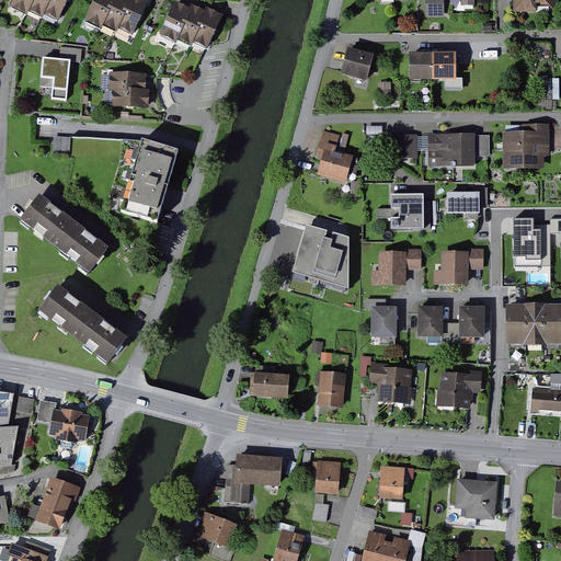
[(16,0),(26,6),(29,3),(42,11),(44,8),(57,15),(66,0),(16,0)]
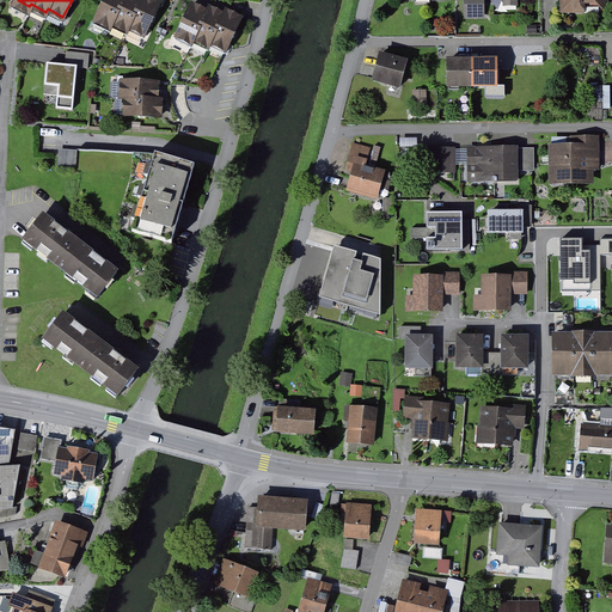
[(110,0),(101,18),(114,25),(116,23),(132,31),(133,28),(147,36),(165,6),(154,0),(151,0),(151,2),(145,0),(110,0)]
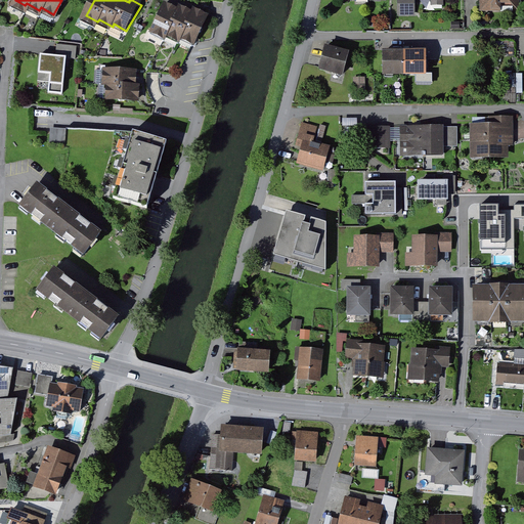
[(421,0),(398,0),(399,14),(417,14),(417,0),(421,0)]
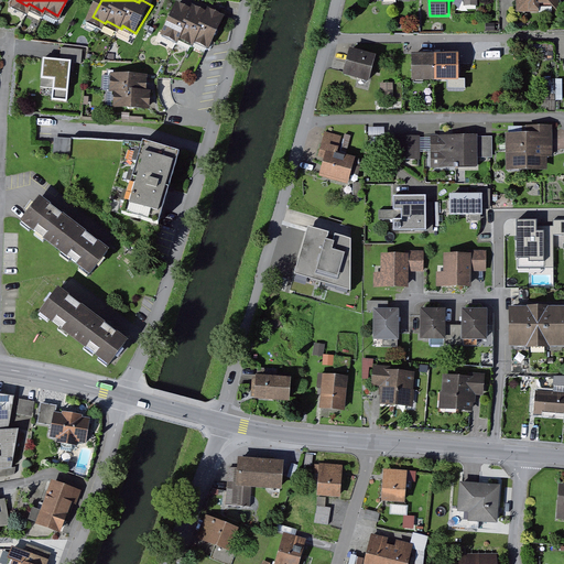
[(557,0),(517,0),(518,11),(559,10),(557,0)]
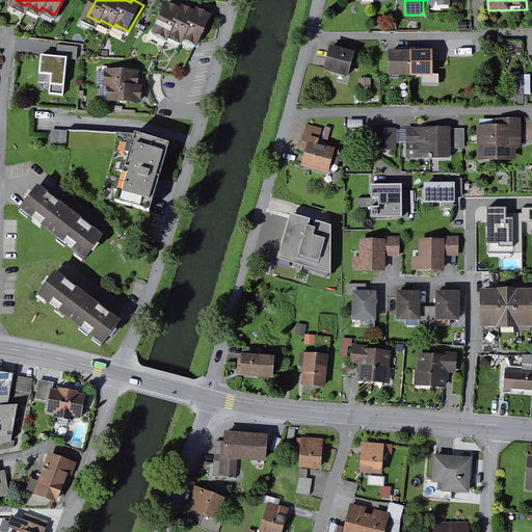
[(181,14),(168,6),(154,30),(165,37),(167,34),(181,43),(182,40),(194,47),(210,20),(200,15),(197,18),(183,9),(181,14)]
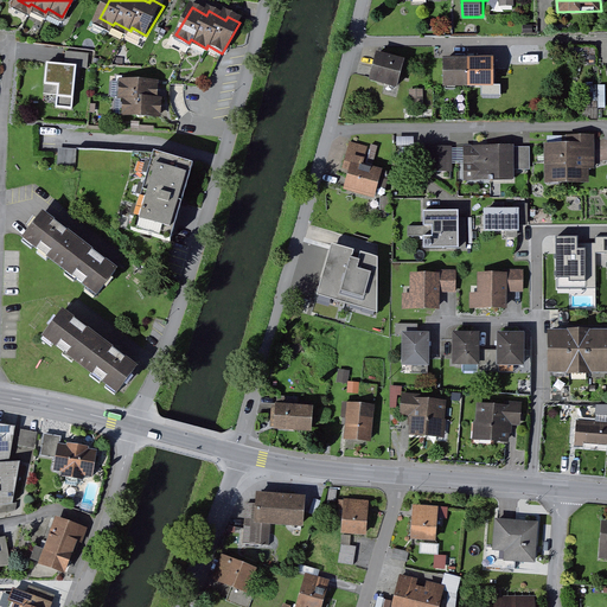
[(404,59),(376,52),(370,78),(398,84),(404,59)]
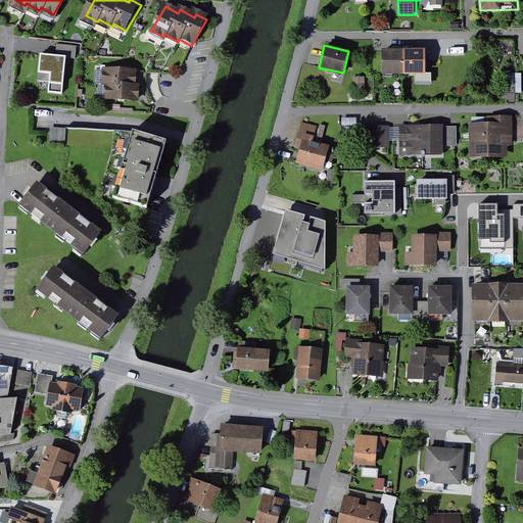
[(425,48),(382,50),(383,74),(426,73),(425,48)]
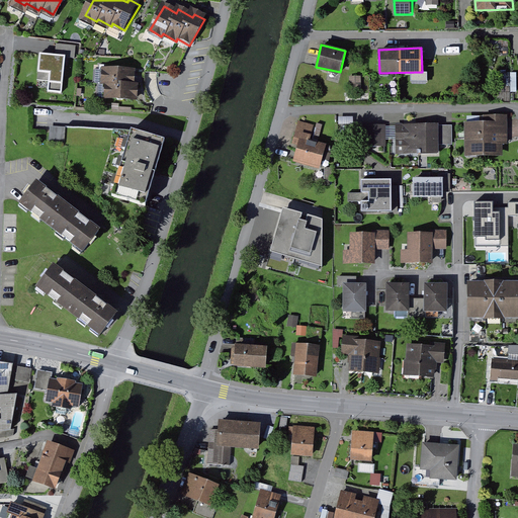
[(65,58),(40,55),(37,81),(49,82),(48,92),(61,94),(65,58)]
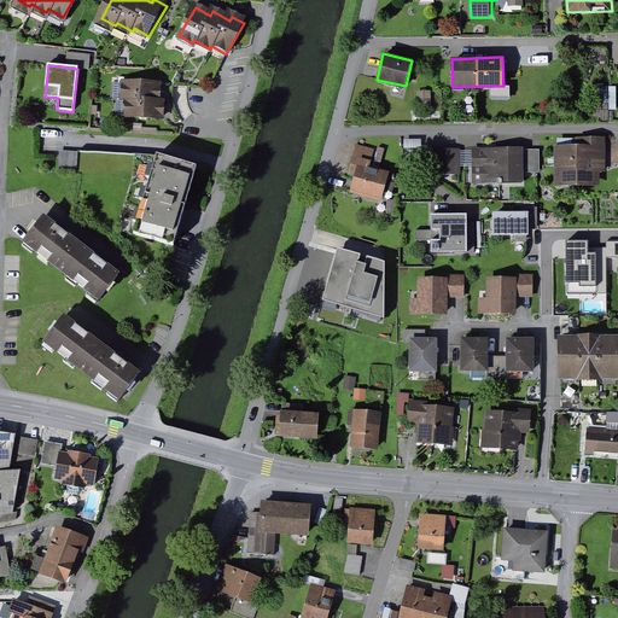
[(169,85),(128,83),(127,114),(168,115),(169,85)]
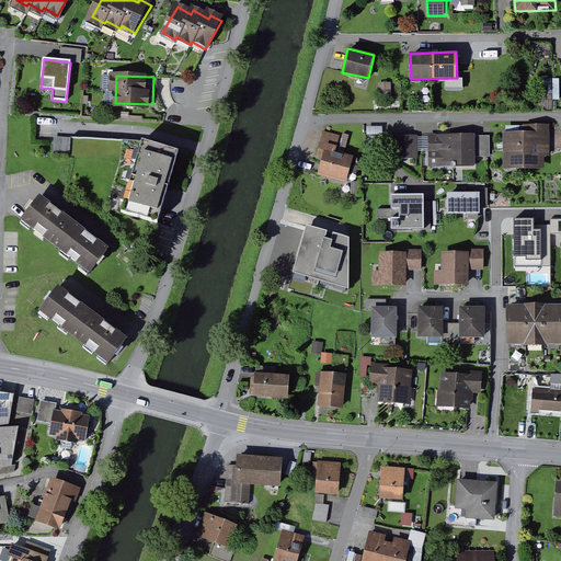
[(380,100),(392,99),(391,82),(379,83),(380,100)]
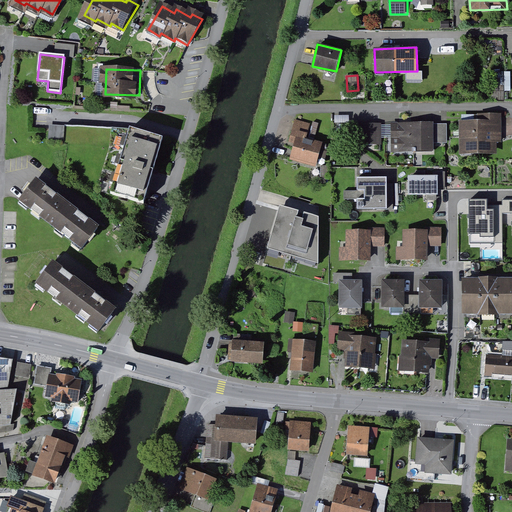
[(502,145),(501,116),(480,116),(481,122),(459,122),(459,153),(496,152),(496,145),(502,145)]
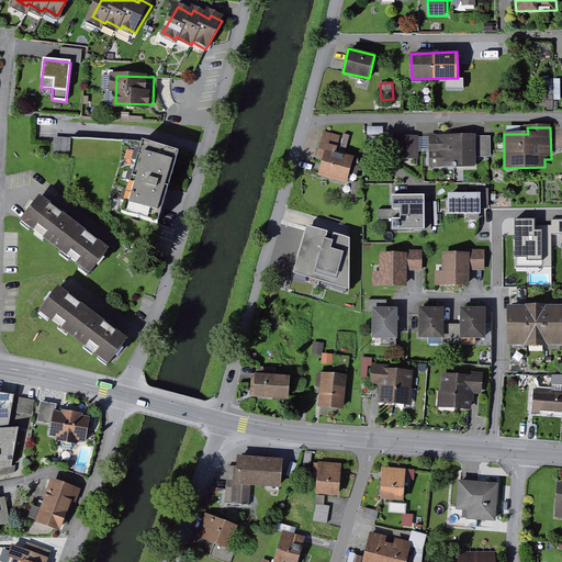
[(344,136),(328,132),(323,150),(327,152),(319,176),(348,184),(356,158),(339,153),(344,136)]
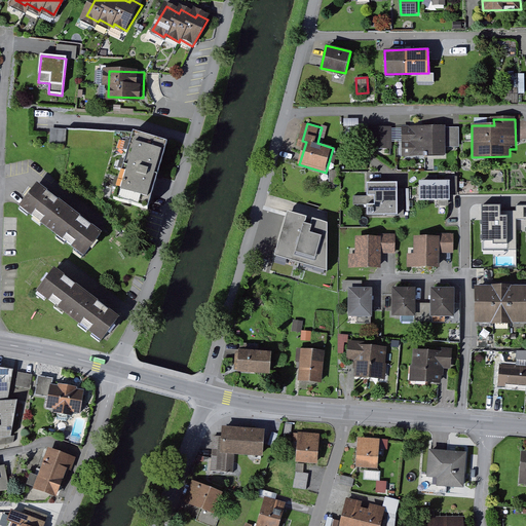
[(404,157),(446,157),(446,148),(446,127),(446,126),(404,126),(404,157)]
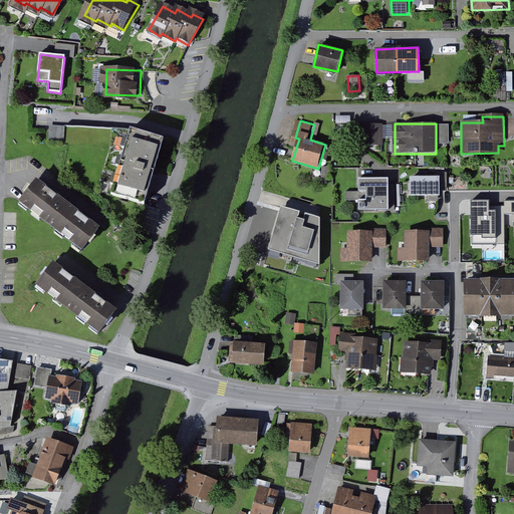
[(363,146),(384,146),(384,124),(363,124),(363,146)]
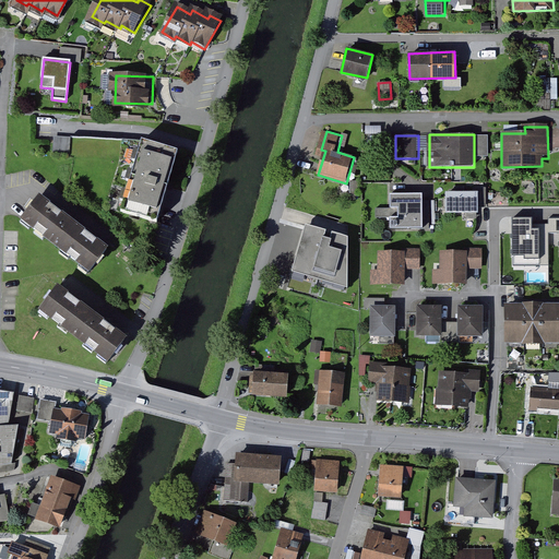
[(474,135),(474,157),(488,157),(488,135),(474,135)]
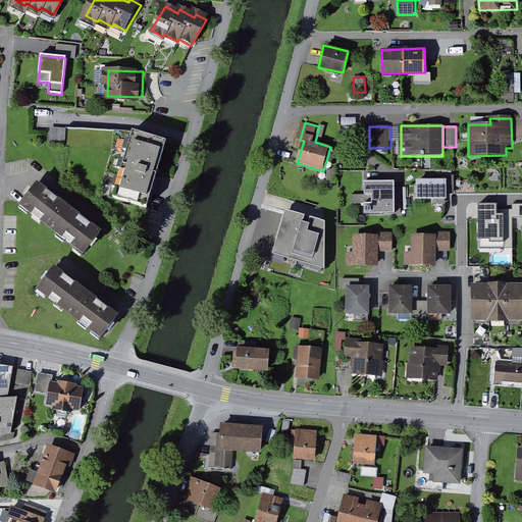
[(163,143),(132,134),(115,189),(147,198),(163,143)]
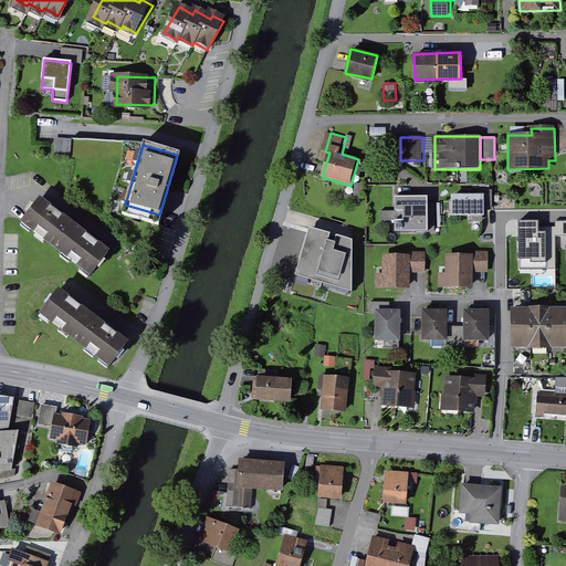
[(483,194),(451,194),(451,216),(484,215),(483,194)]
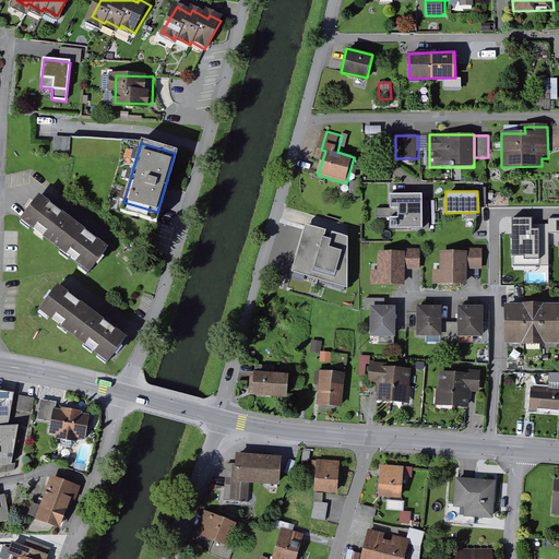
[(421,193),(390,194),(390,227),(423,227),(421,193)]
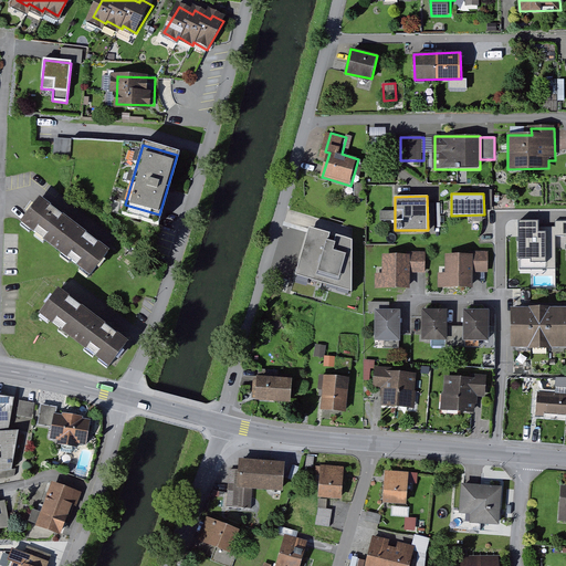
[(108,252),(38,199),(18,224),(88,279),(108,252)]
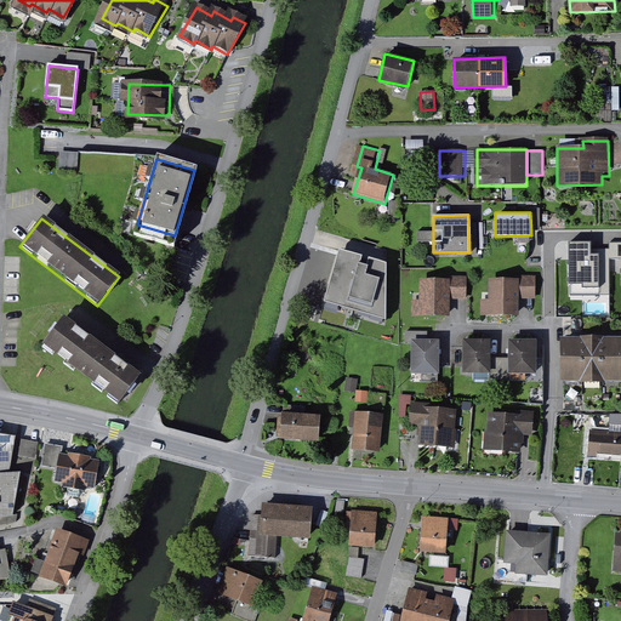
[(569,284),(582,284),(582,288),(599,288),(599,255),(591,255),(591,241),(569,241),(569,284)]
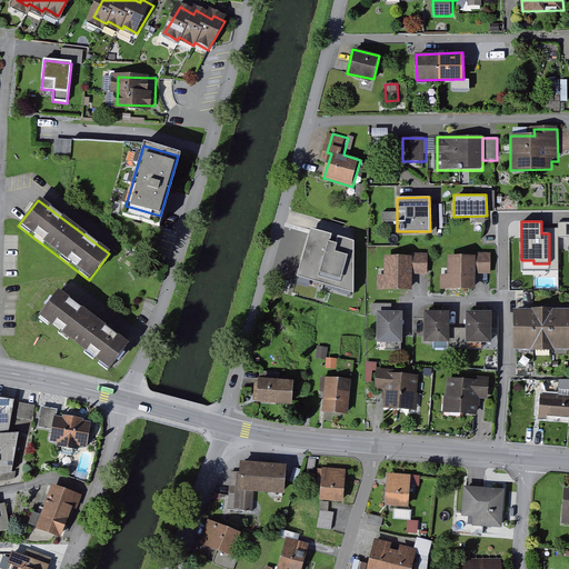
[(353,243),(309,230),(297,279),(353,295),(353,243)]
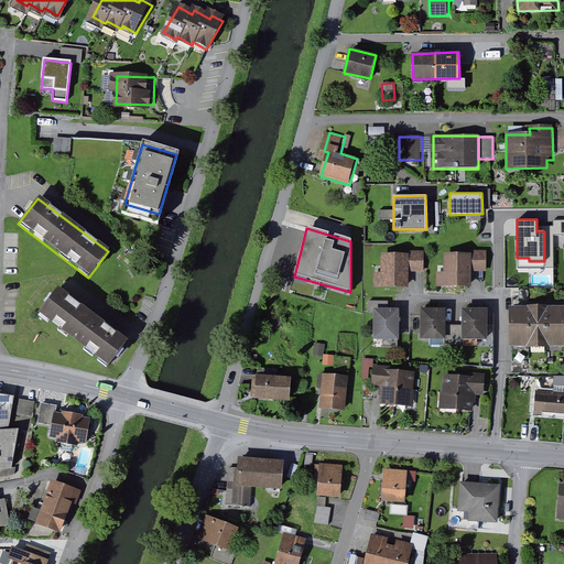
[(381,255),(382,272),(373,272),(373,286),(407,285),(407,272),(423,272),(422,253),(381,255)]
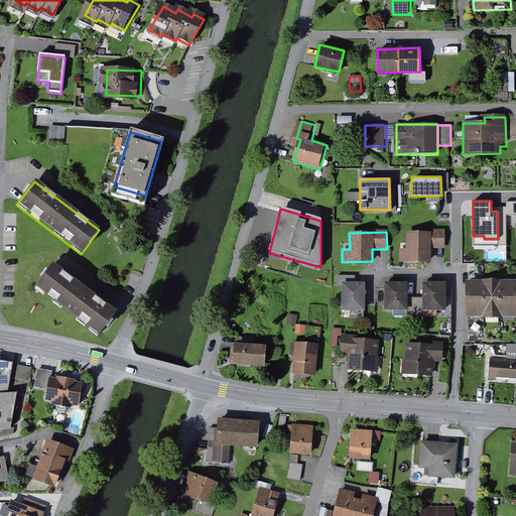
[(444,232),(406,233),(407,248),(400,248),(400,261),(429,260),(429,248),(444,248),(444,232)]
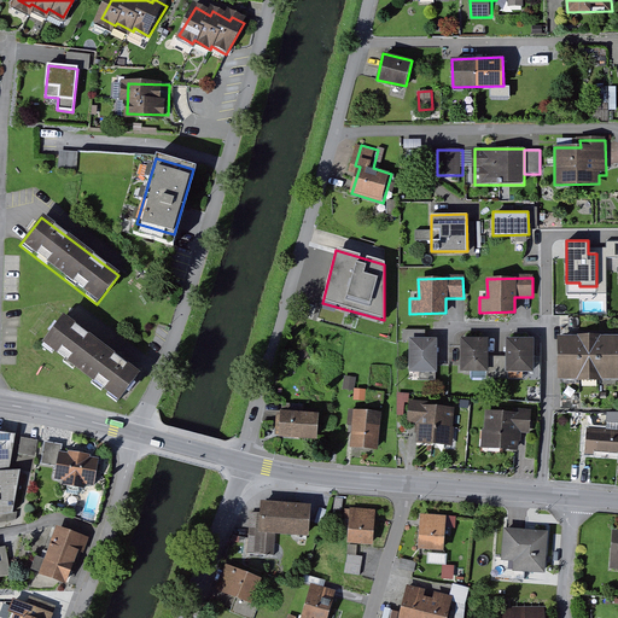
[(138,373),(60,315),(39,344),(116,402),(138,373)]
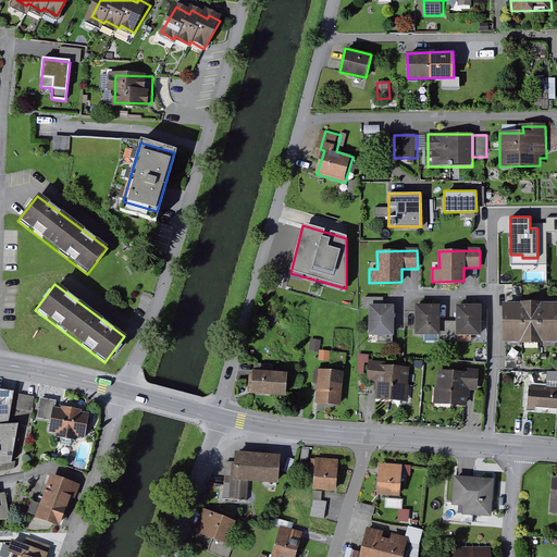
[(556,301),(503,304),(504,342),(556,341),(556,301)]
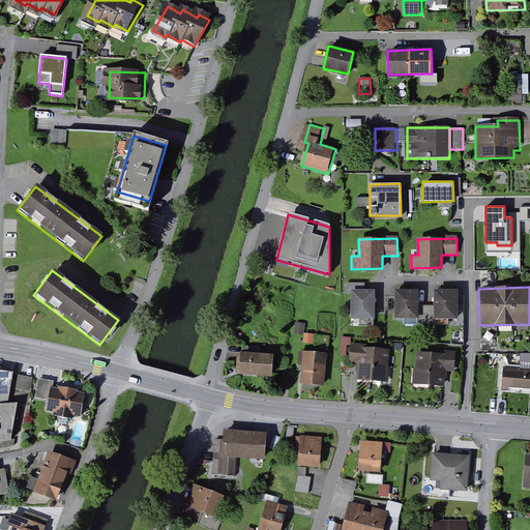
[(375,291),(351,290),(351,317),(375,318),(375,291)]
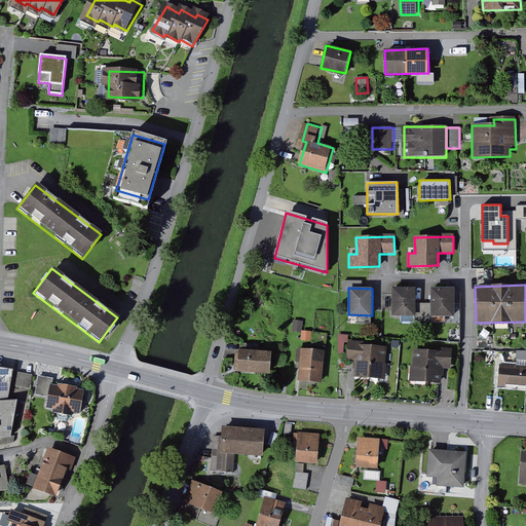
[(416,288),(391,288),(392,315),(454,315),(454,289),(431,289),(431,302),(416,302),(416,288)]
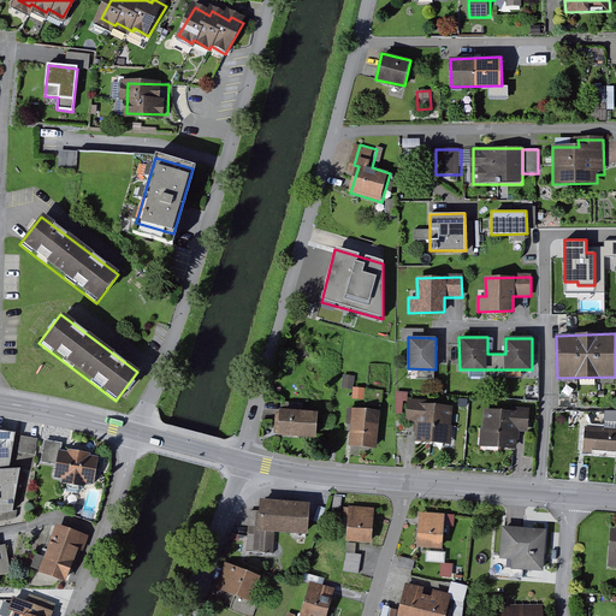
[(457,406),(412,400),(410,420),(421,421),(419,443),(452,446),(457,406)]
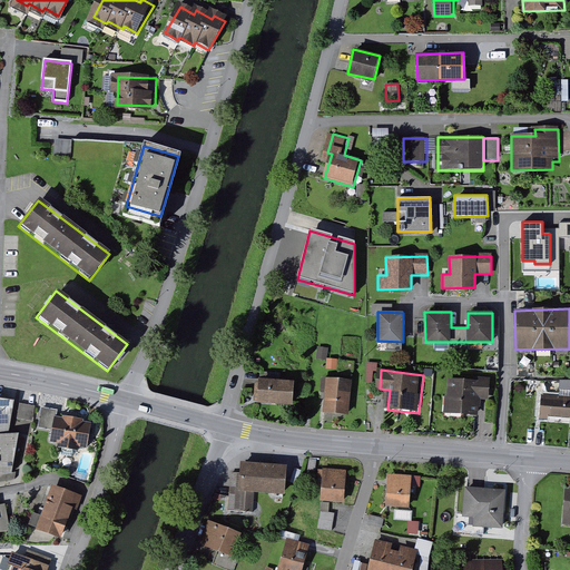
[(292,382),(256,379),(254,401),(290,404),(292,382)]
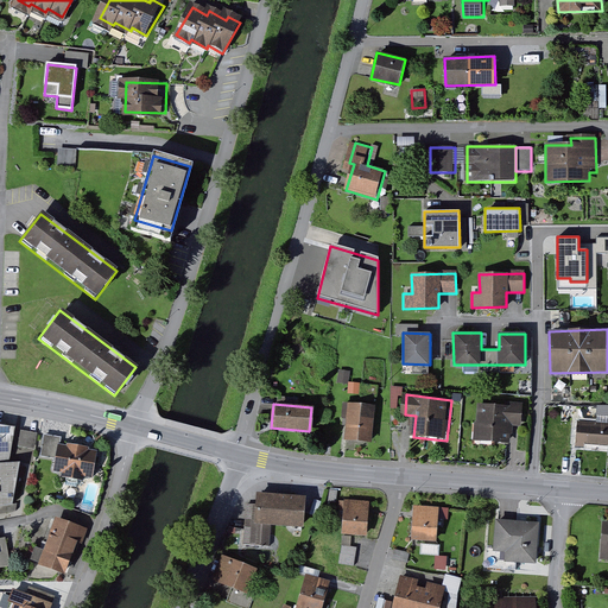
[(374,406),(347,404),(344,439),(372,441),(374,406)]
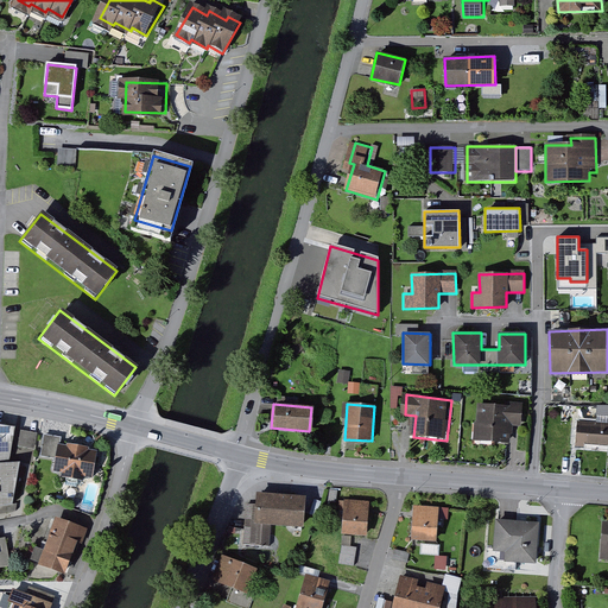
[(511,407),(477,405),(475,439),(508,442),(511,407)]
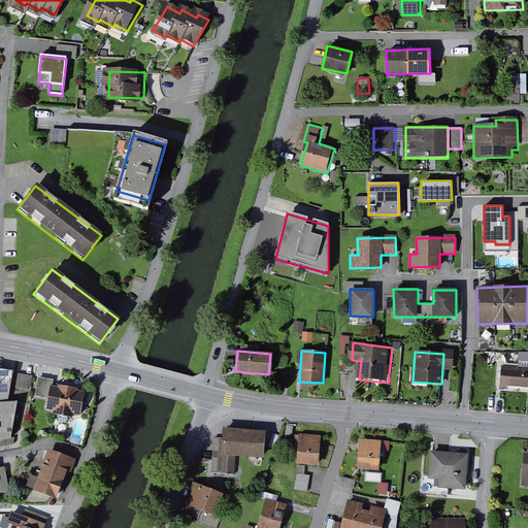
[(527,388),(527,368),(504,367),(503,387),(527,388)]
